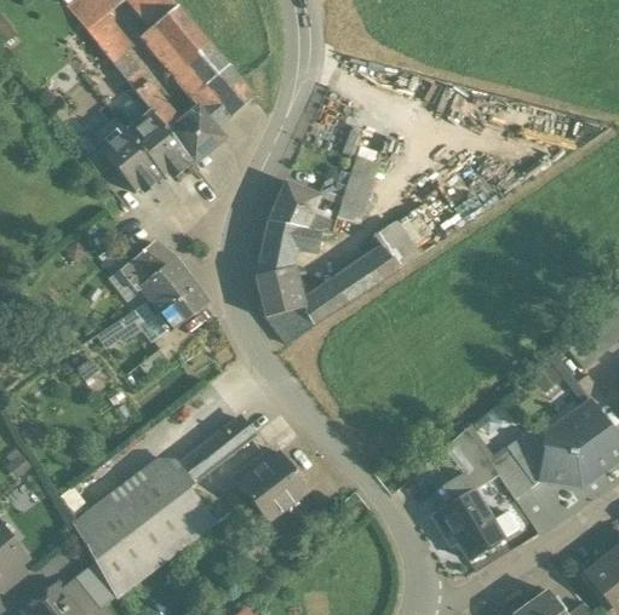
[(70,0),(67,4),(113,63),(127,51),(133,46),(108,15),(125,0),(127,0),(149,28),(177,5),(172,0),(70,0)]
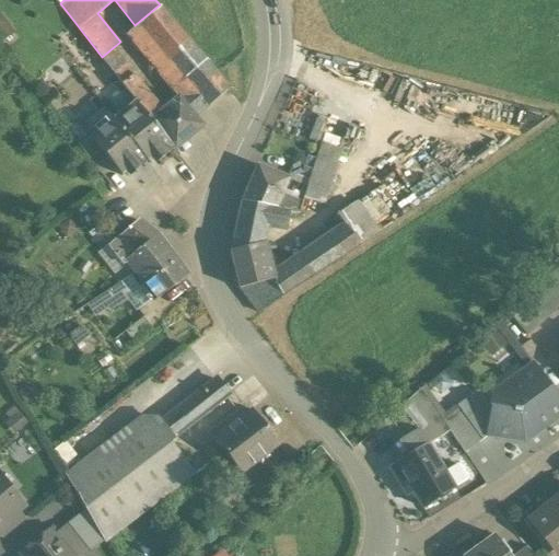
[(231,88),(160,4),(135,25),(126,34),(177,94),(178,93),(197,116),(231,88)]
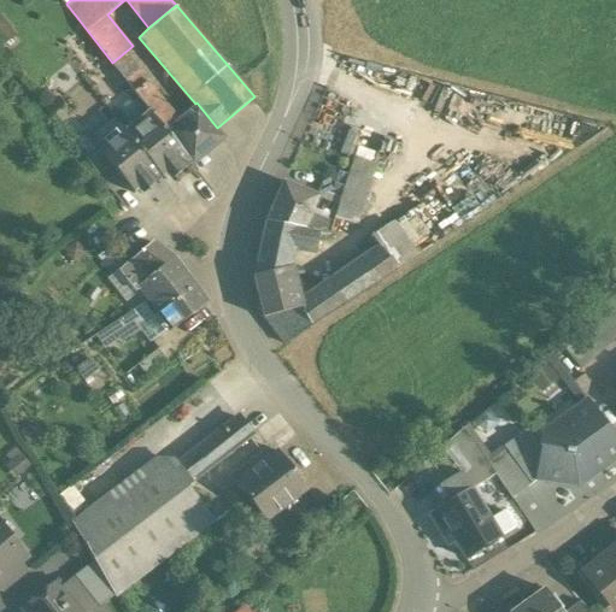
[(0,45),(15,34),(0,15),(0,45)]
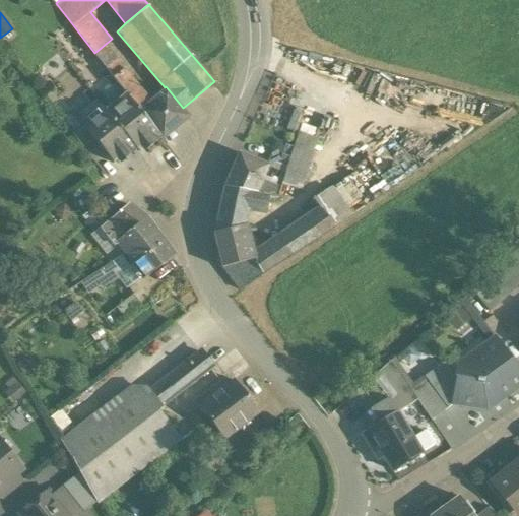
[(107,43),(94,53),(127,92),(139,108),(150,98),(107,43)]
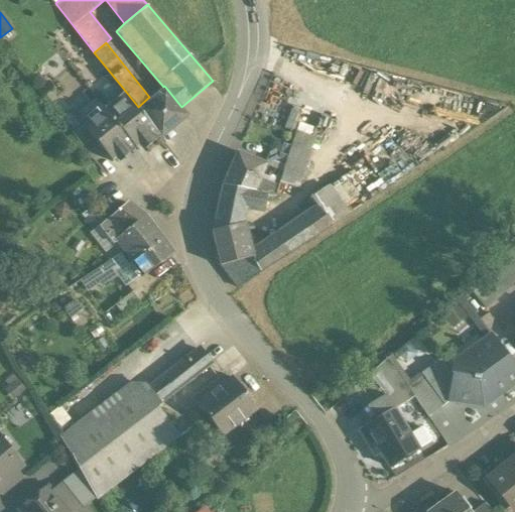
[(149,97),(138,107),(156,130),(162,137),(189,116),(181,107),(164,86),(163,87),(149,97)]
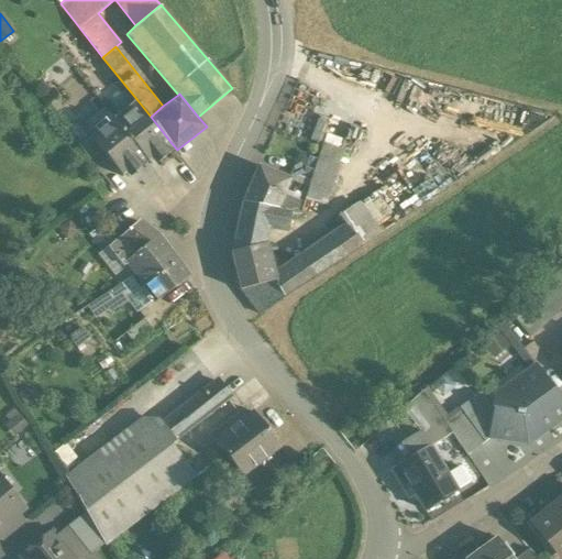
[(151,117),(138,100),(116,119),(145,156),(149,161),(152,157),(155,160),(168,148),(166,145),(171,142),(151,117)]
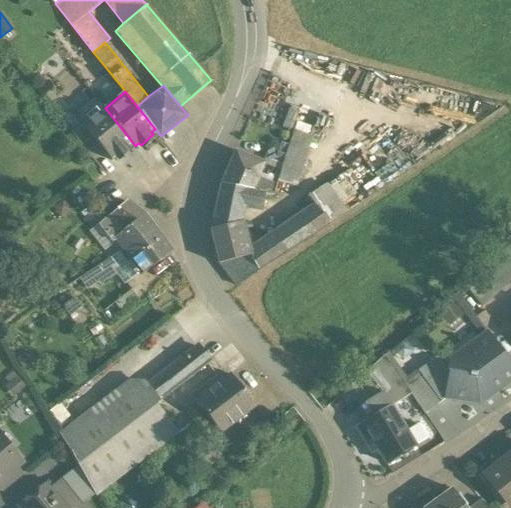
[(105,108),(102,104),(82,120),(81,121),(91,133),(112,158),(115,155),(117,158),(130,147),(128,144),(132,142),(105,108)]
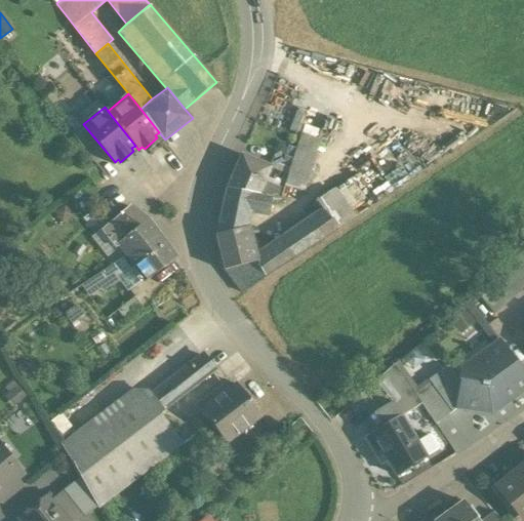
[(84,123),(74,111),(63,120),(83,146),(93,136),(83,124),(84,123)]
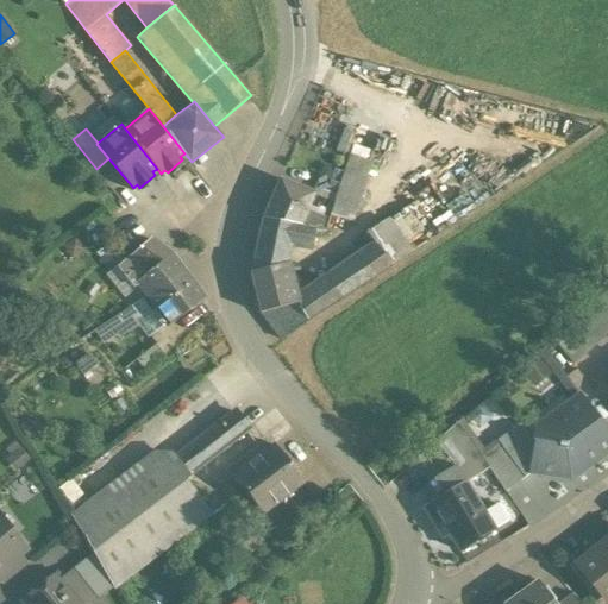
[(343,237),(352,227),(374,161),(349,153),(340,180),(325,228),(333,231),(332,236),(343,237)]
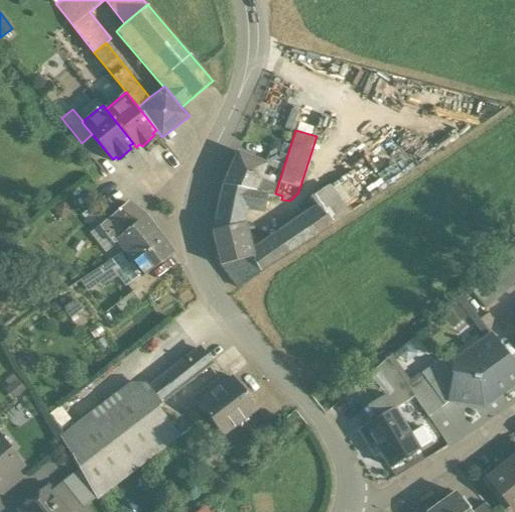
[(267,193),(275,194),(288,152),(274,146),(268,162),(256,189),(267,193)]
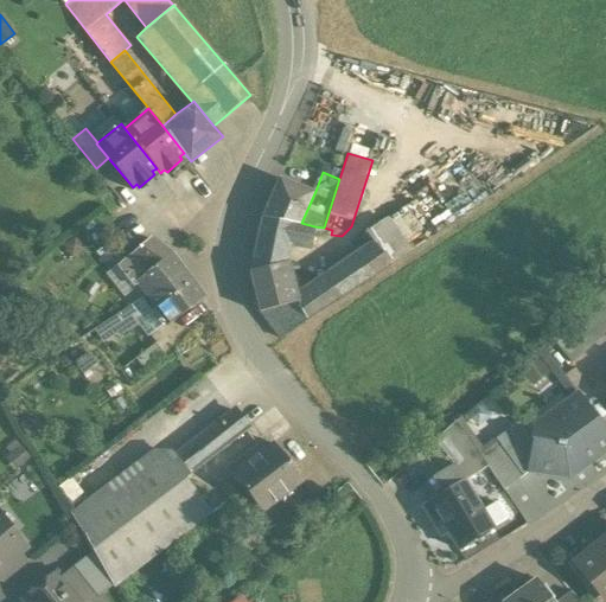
[(300,226),(301,223),(316,191),(278,175),(260,218),(297,225),(300,226)]
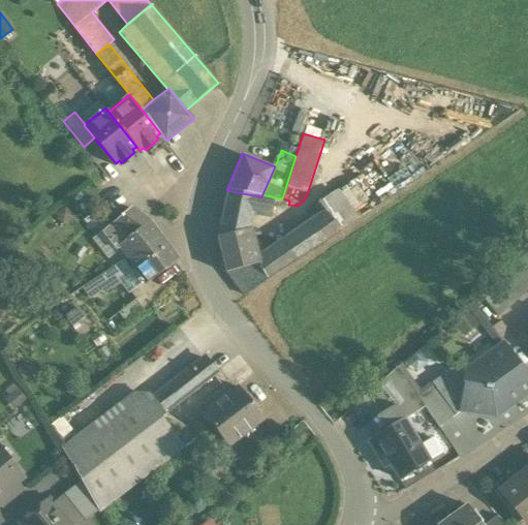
[(324,209),(338,228),(358,216),(338,187),(318,201),(324,209)]
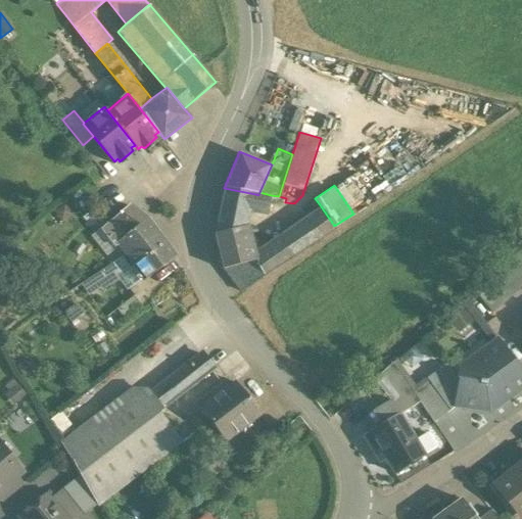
[(255,194),(224,188),(220,207),(247,214),(251,215),(252,213),(255,194)]
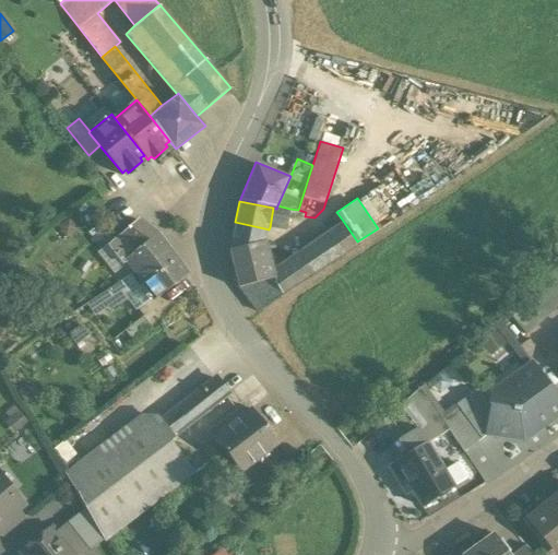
[(273,208),(270,227),(285,231),(287,223),(289,209),(277,205),(276,209),(273,208)]
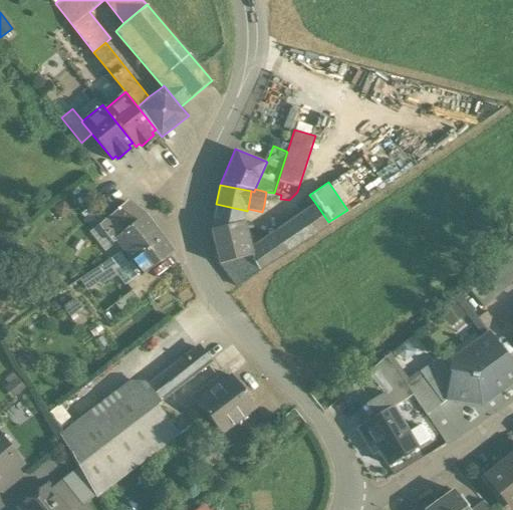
[(266,192),(264,205),(279,207),(280,199),(281,195),(274,193),(266,192)]
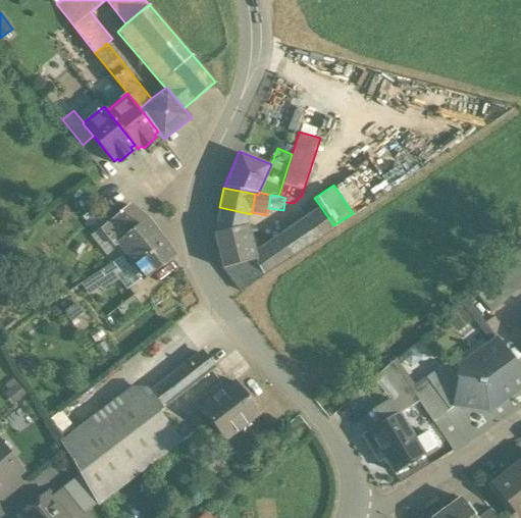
[(83,215),(91,225),(108,210),(100,200),(83,215)]
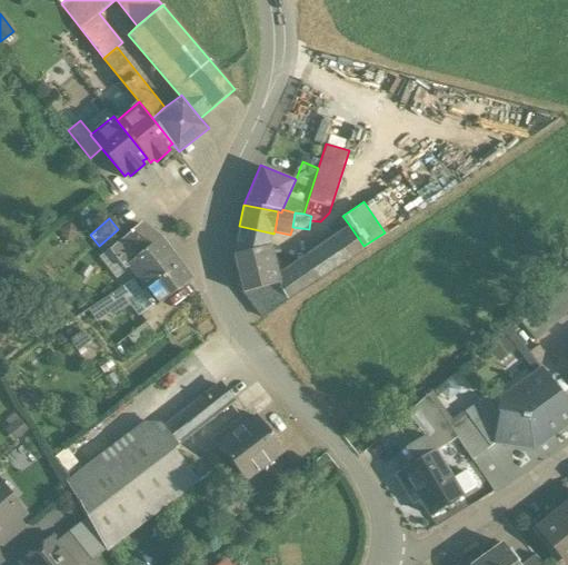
[(141,221),(122,237),(141,251),(161,236),(141,221)]
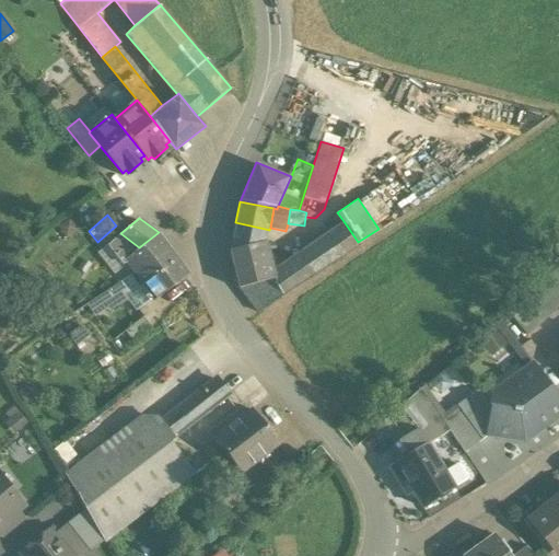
[(271,277),(240,286),(257,310),(358,242),(344,221),(269,271),(271,277)]
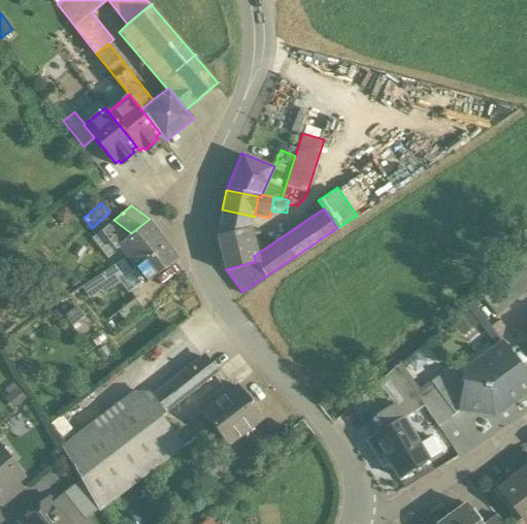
[(250,216),(222,209),(218,235),(246,227),(250,216)]
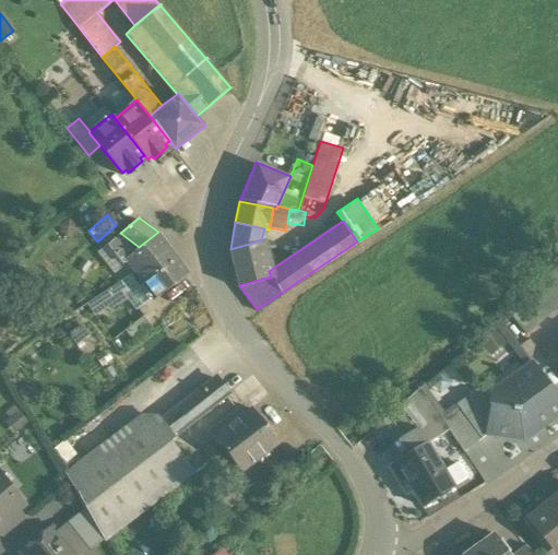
[(139,247),(126,257),(128,260),(135,269),(168,244),(158,232),(139,247)]
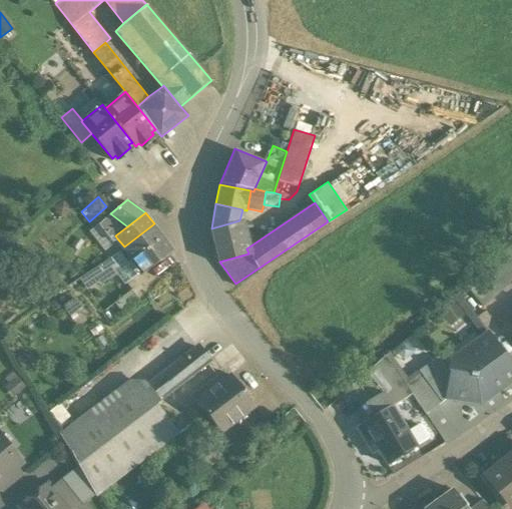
[(115,235),(127,226),(110,213),(98,223),(112,242),(117,238),(115,235)]
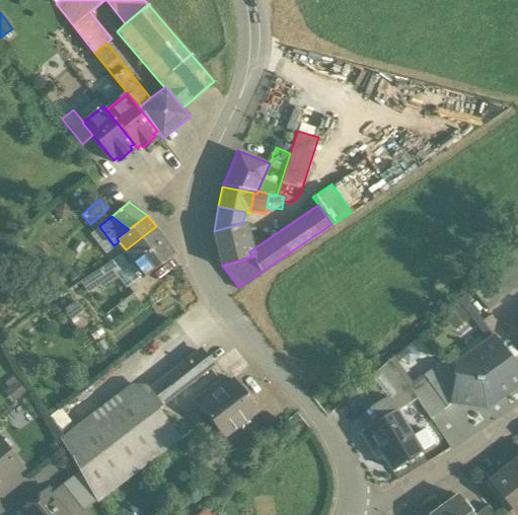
[(242,223),(214,231),(222,265),(251,256),(249,251),(242,223)]
